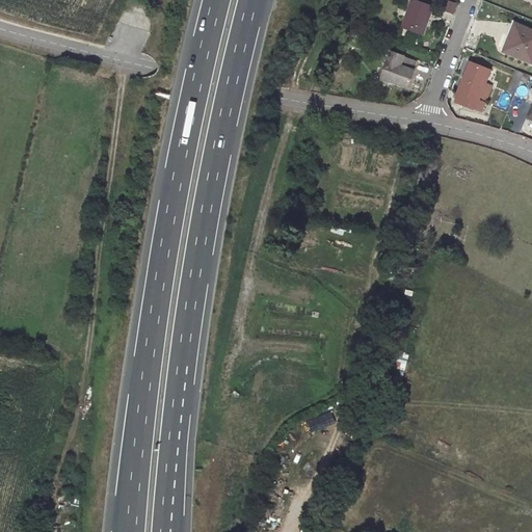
[(414,0),(410,0),(401,28),(423,35),(433,6),(414,0)]
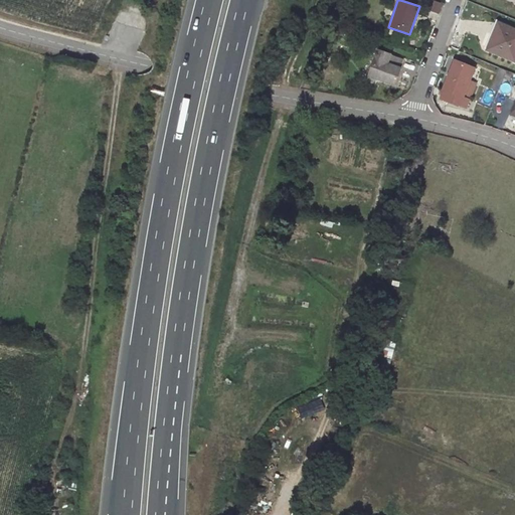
[(442,3),(433,0),(430,8),(439,11),(442,3)]
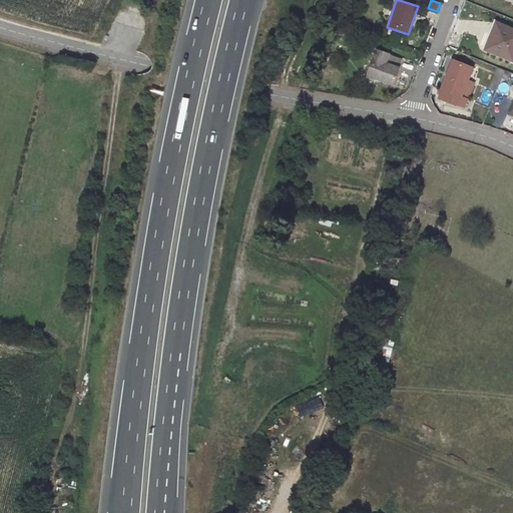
[(493,38),(499,25),(493,22),(488,36),(490,37),(493,38)]
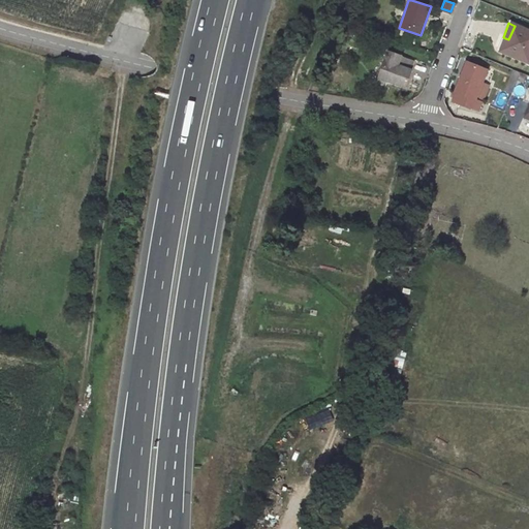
[(528,63),(528,61),(528,31),(515,26),(508,39),(505,38),(501,52),(528,63)]
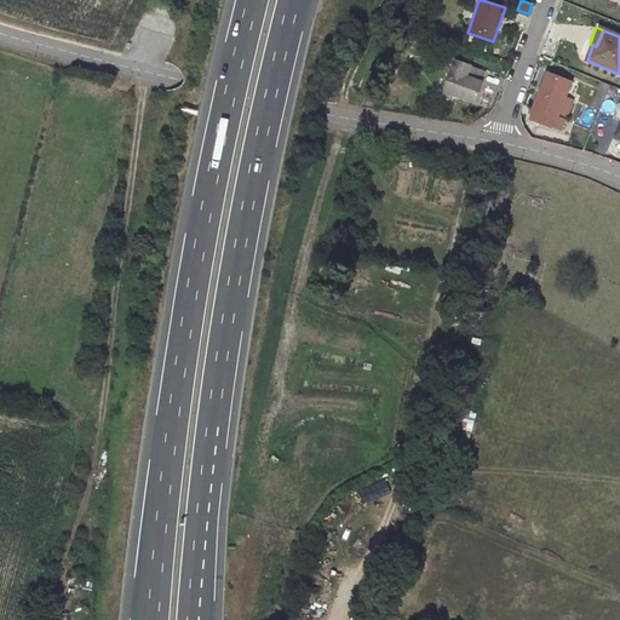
[(382,58),(391,62),(395,53),(386,49),(382,58)]
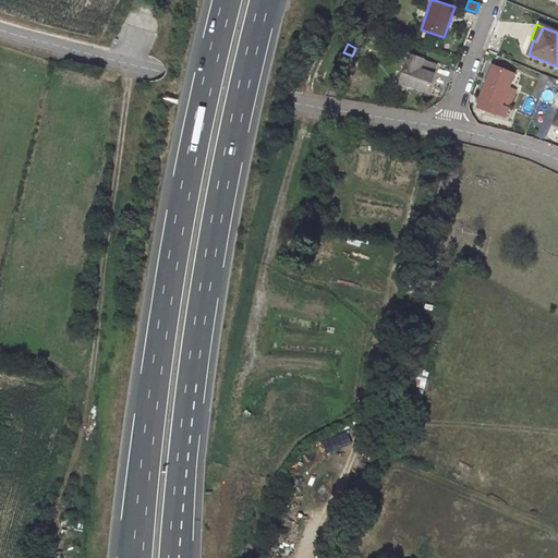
[(399,82),(409,86),(427,93),(434,74),(420,69),(423,59),(409,55),(399,82)]
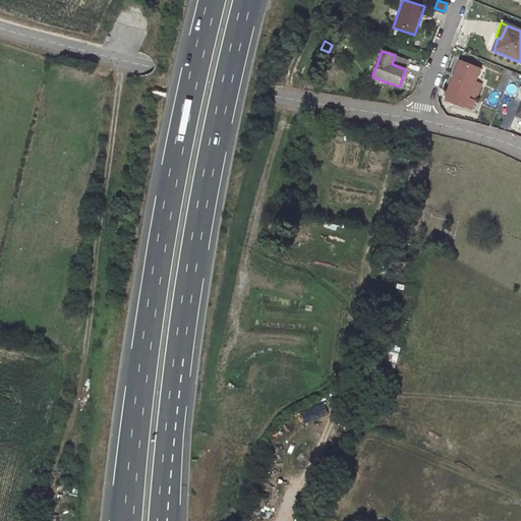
[(392,64),(405,69),(408,60),(395,55),(392,64)]
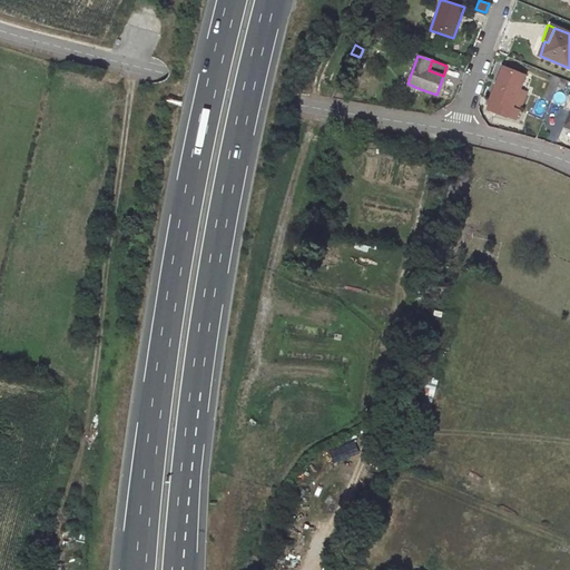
[(524,76),(503,67),(490,99),(491,100),(488,109),(503,116),(503,115),(516,119),(520,110),(512,107),(518,94),(524,76)]
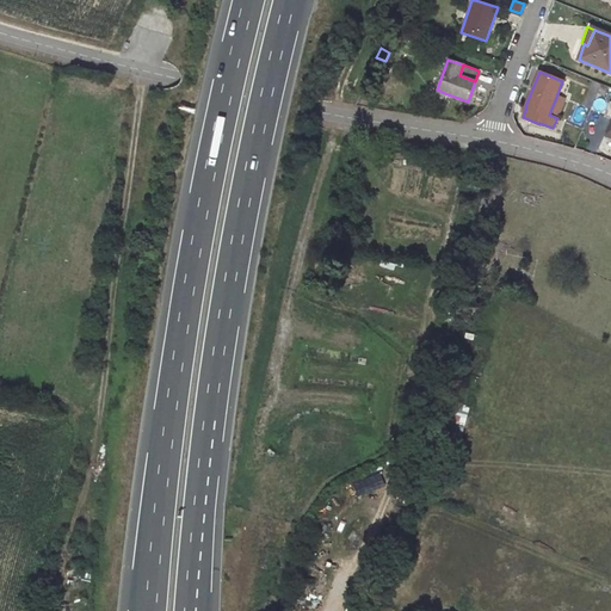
[(593,80),(593,81),(584,104),(591,106),(600,84),(593,80)]
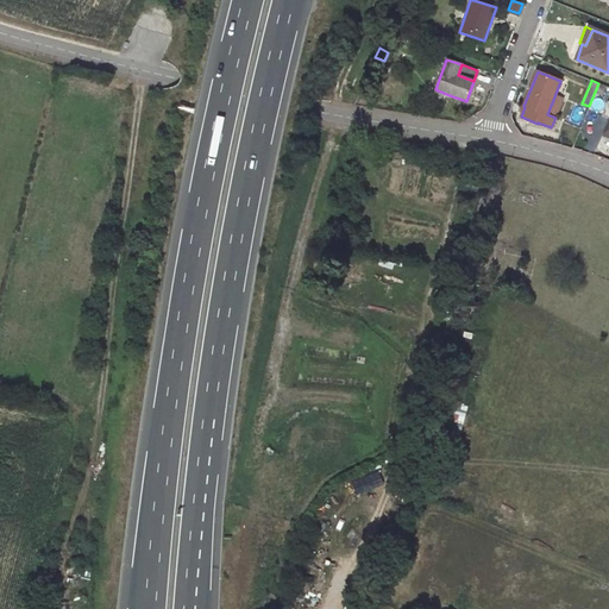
[(446,94),(435,89),(432,99),(444,102),(446,94)]
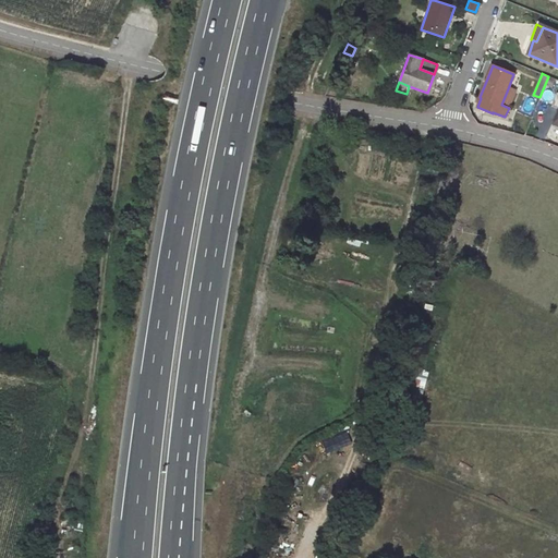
[(514,95),(507,92),(501,105),(509,108),(514,95)]
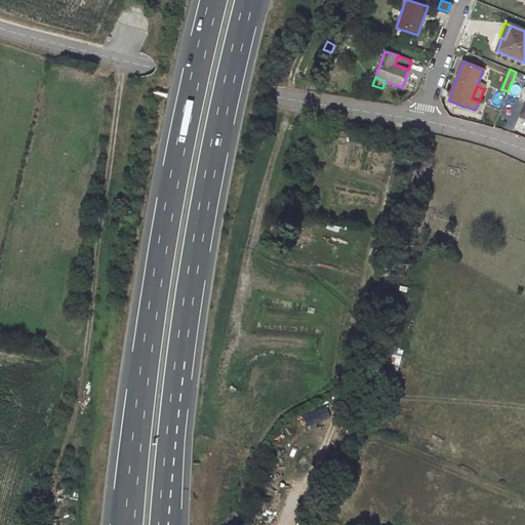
[(389,356),(389,366),(400,366),(400,356),(389,356)]
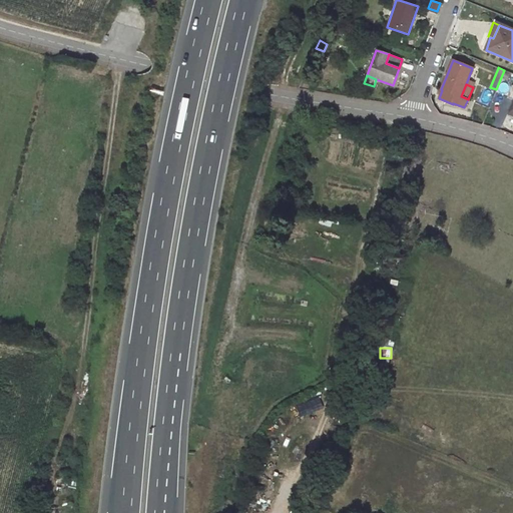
[(298,405),(300,413),(322,407),(320,399),(298,405)]
